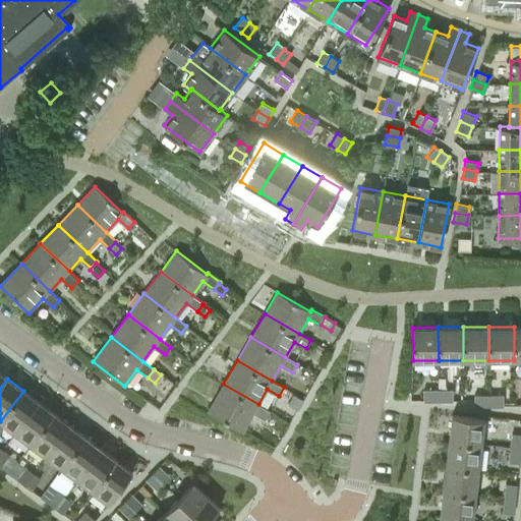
[(270,411),(258,404),(223,384),(208,410),(243,430),(253,413),(265,419),(270,411)]
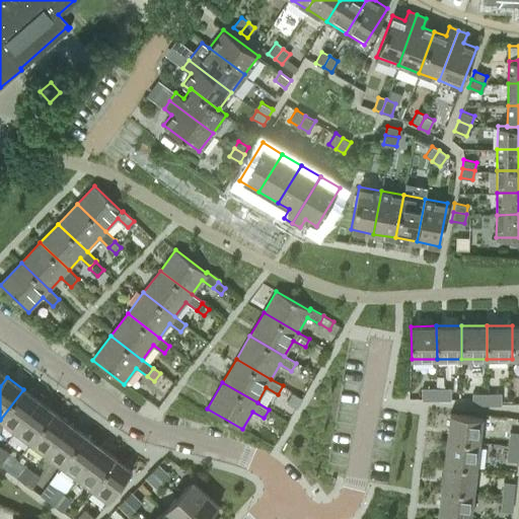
[(283,385),(278,394),(287,399),(292,391),(283,385)]
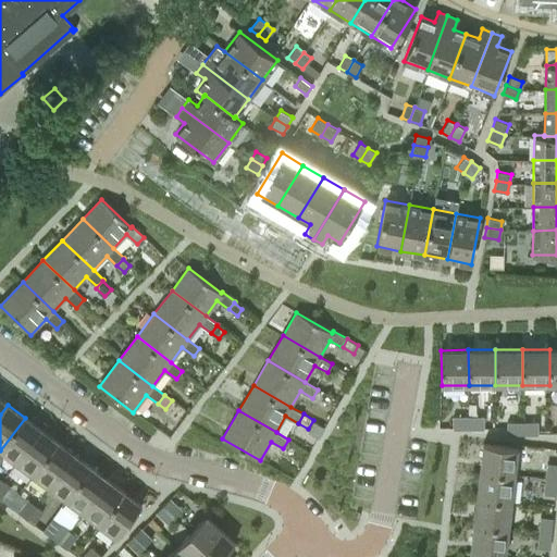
[(454,429),(469,429),(469,416),(454,416),(454,429)]
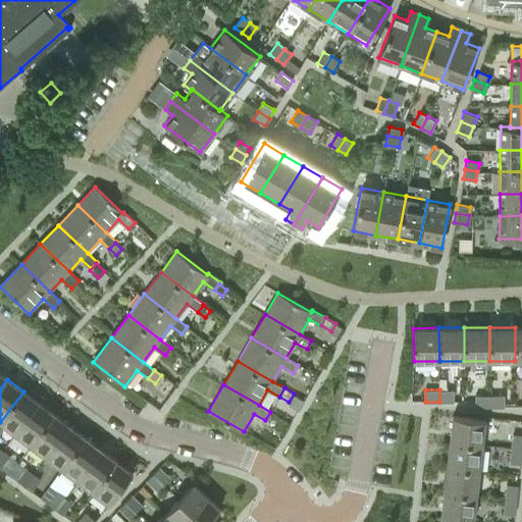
[(439,402),(455,401),(455,389),(439,389),(439,402)]
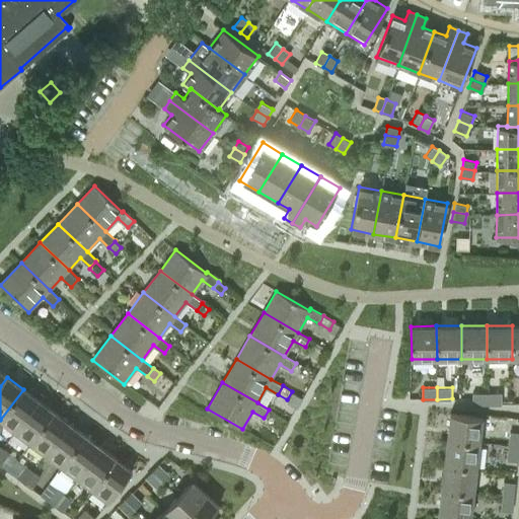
[(16,431),(39,400),(23,389),(0,420),(16,431)]
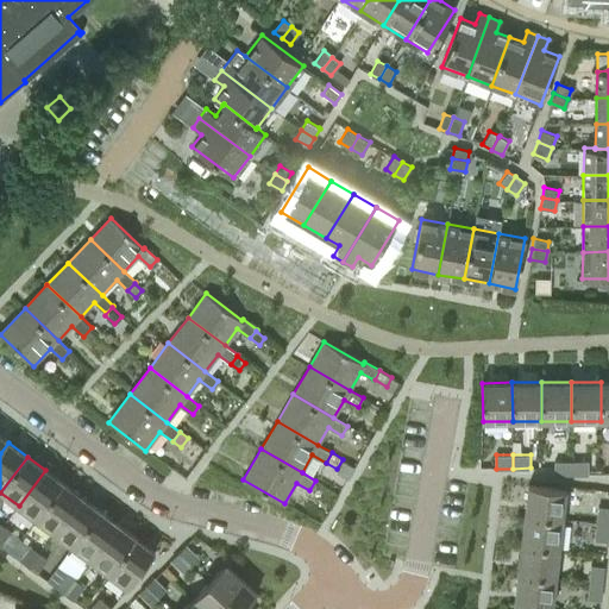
[(554,475),(571,475),(571,460),(554,462),(554,475)]
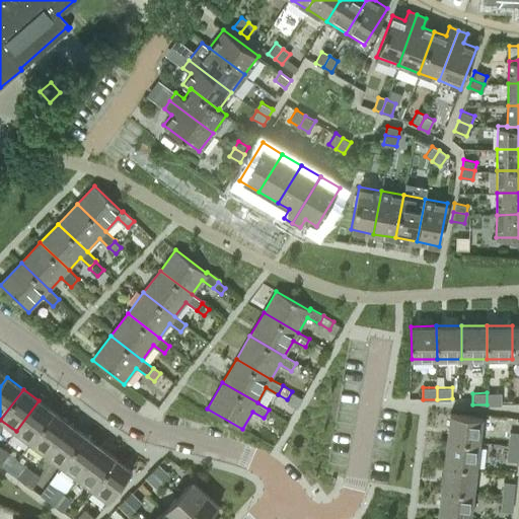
[(487,404),(501,404),(501,392),(487,392),(487,404)]
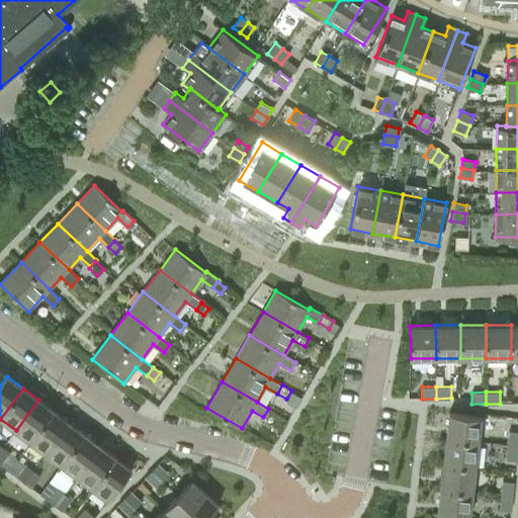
[(31,442),(54,412),(38,400),(16,430),(31,442)]
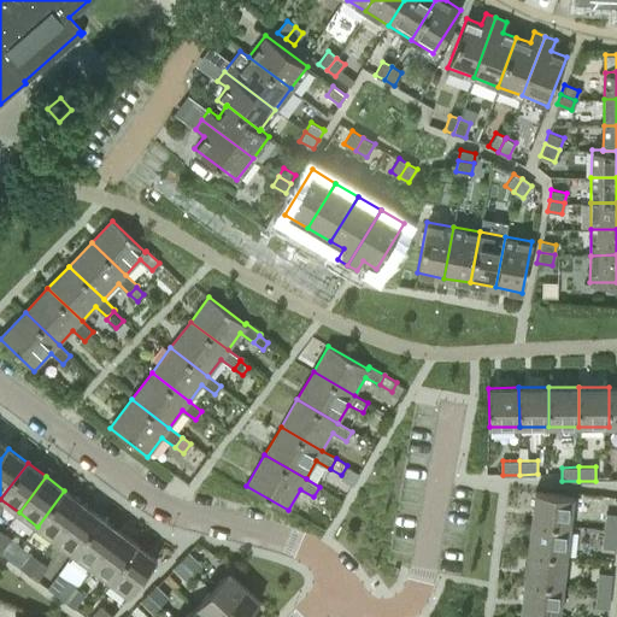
[(57,540),(83,505),(64,491),(37,527),(57,540)]
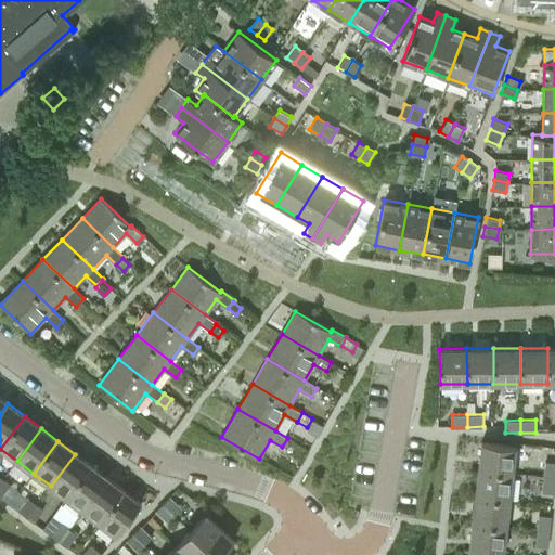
[(513,474),(516,447),(481,442),(478,469),(513,474)]
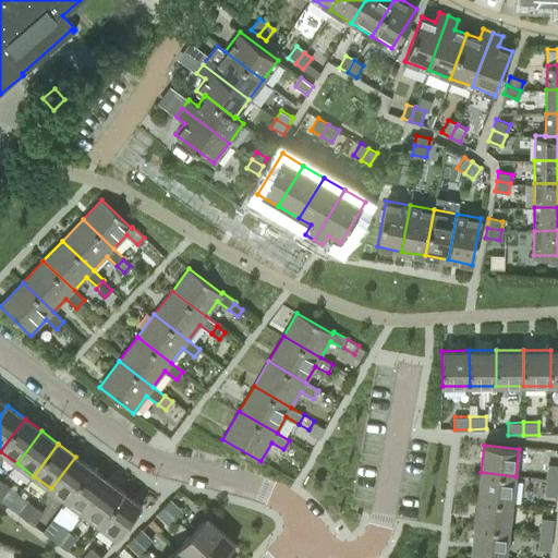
[(68,501),(92,469),(75,457),(51,488),(68,501)]
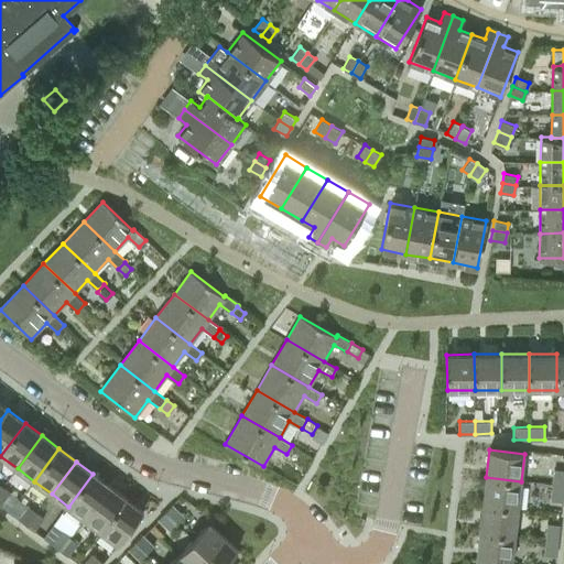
[(563,486),(563,469),(554,468),(552,485),(563,486)]
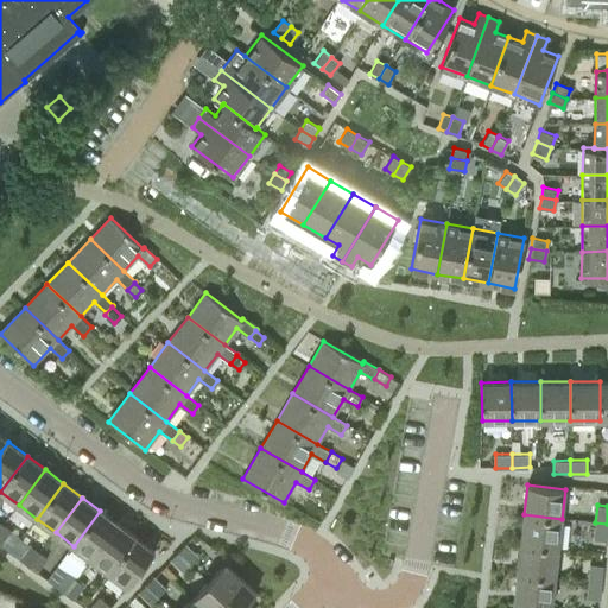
[(93,561),(119,525),(100,511),(74,546),(93,561)]
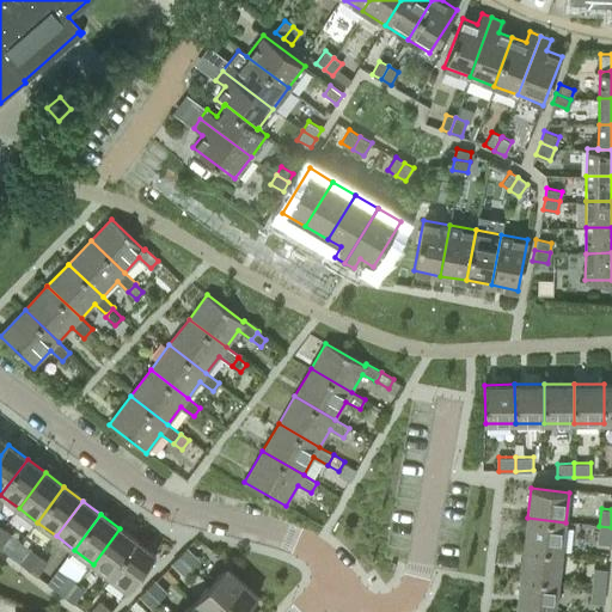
[(562,552),(565,522),(527,518),(524,548),(562,552)]
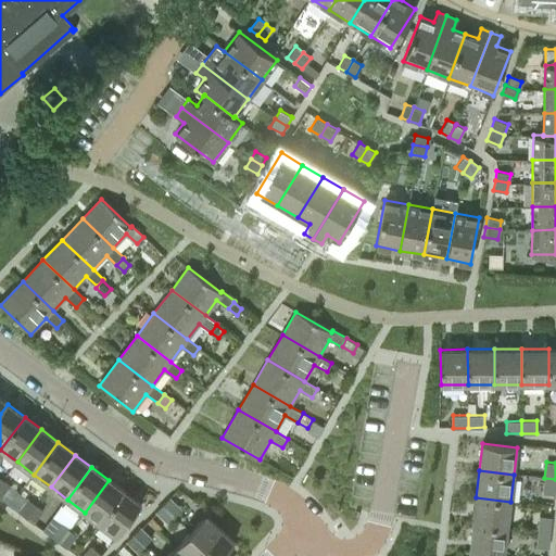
[(555,494),(555,482),(555,479),(544,478),(542,493),(555,494)]
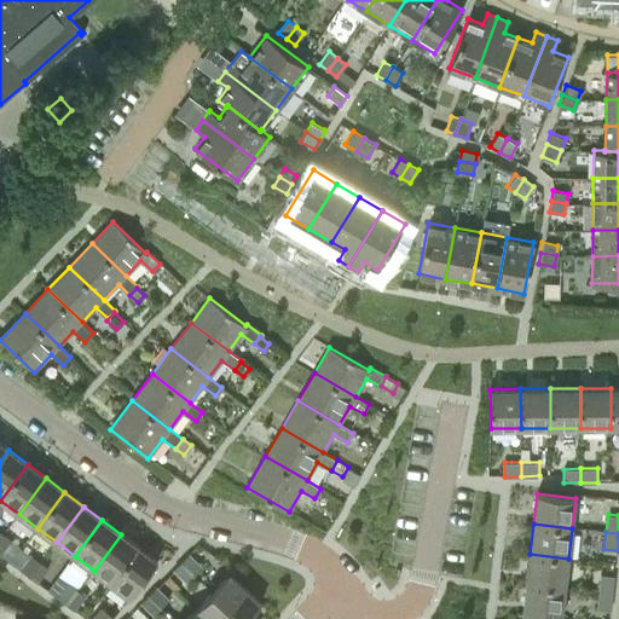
[(0,553),(1,554),(11,541),(3,533),(0,536),(0,553)]
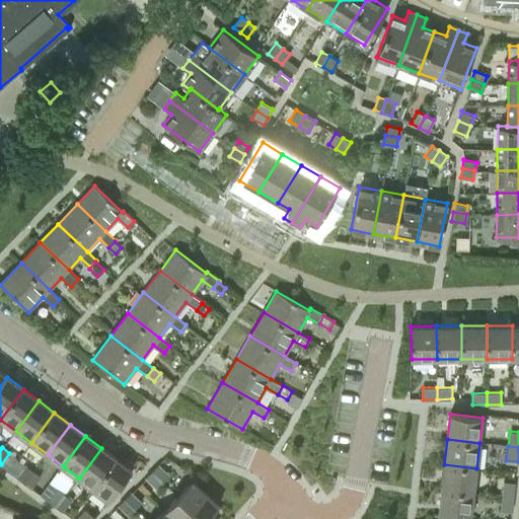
[(94,490),(117,459),(101,448),(79,478),(94,490)]
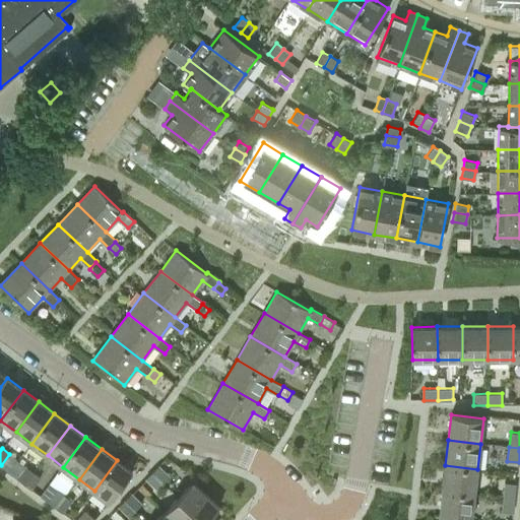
[(110,503),(133,472),(117,460),(94,491),(110,503)]
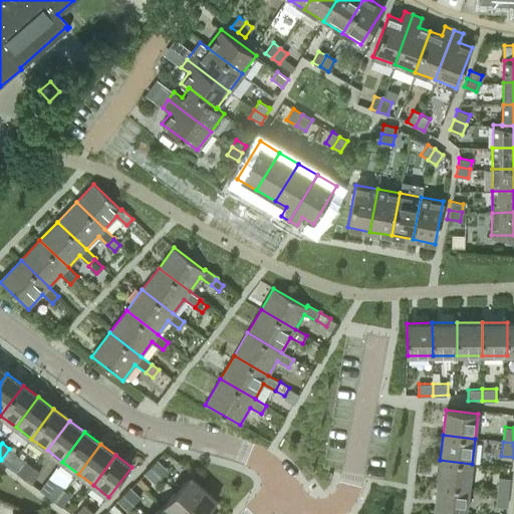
[(23,478),(33,466),(25,460),(16,473),(23,478)]
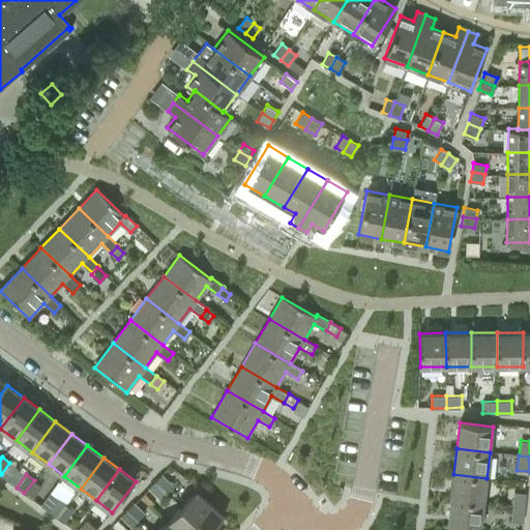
[(483,504),(487,478),(453,474),(450,500),(483,504)]
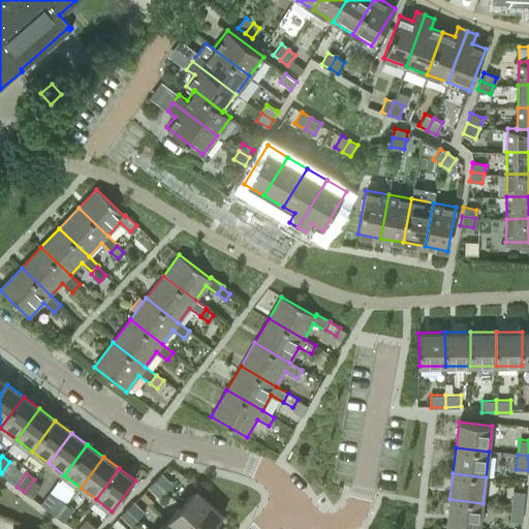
[(164,493),(172,487),(159,475),(153,483),(164,493)]
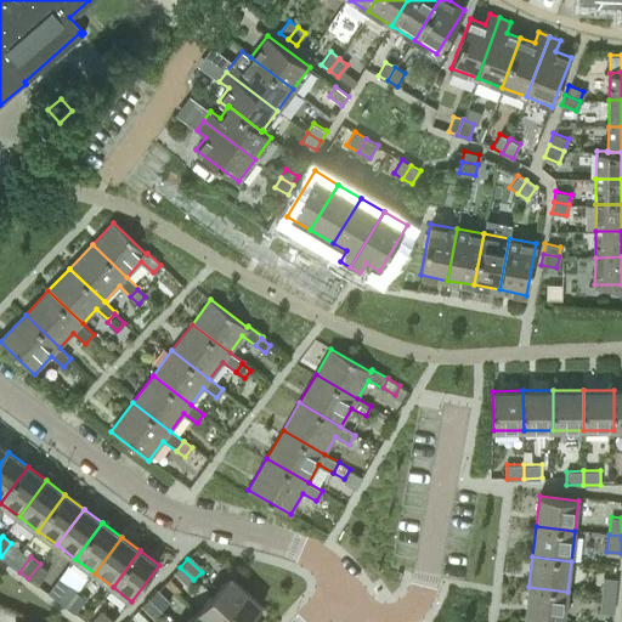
[(38,586),(49,571),(40,564),(28,578),(38,586)]
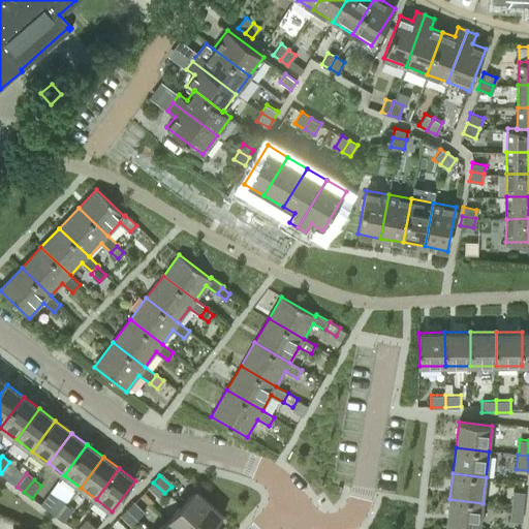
[(158,500),(164,493),(153,483),(147,489),(158,500)]
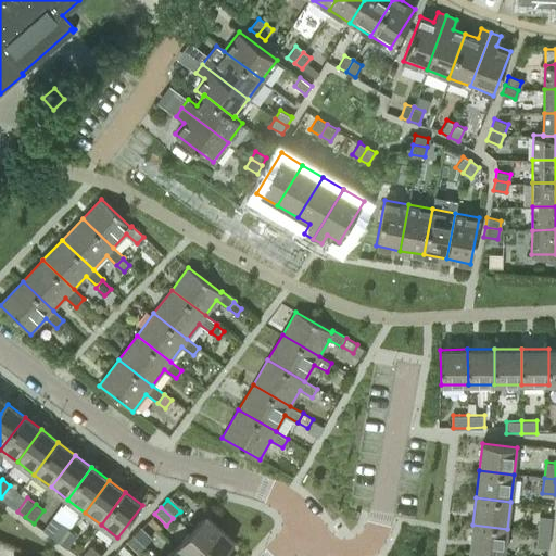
[(550,533),(552,518),(540,516),(538,531),(550,533)]
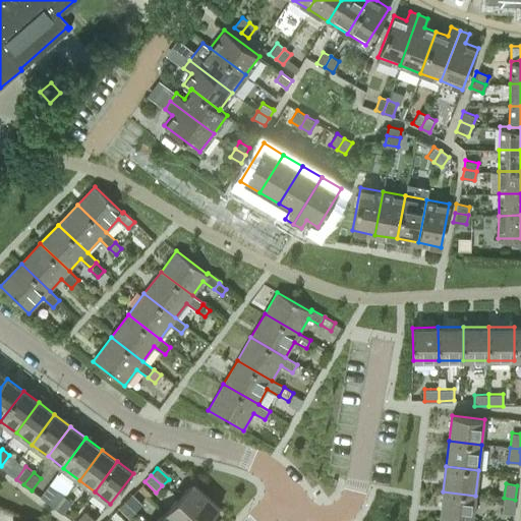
[(213,520),(210,518),(218,509),(192,484),(178,499),(201,520),(213,520)]
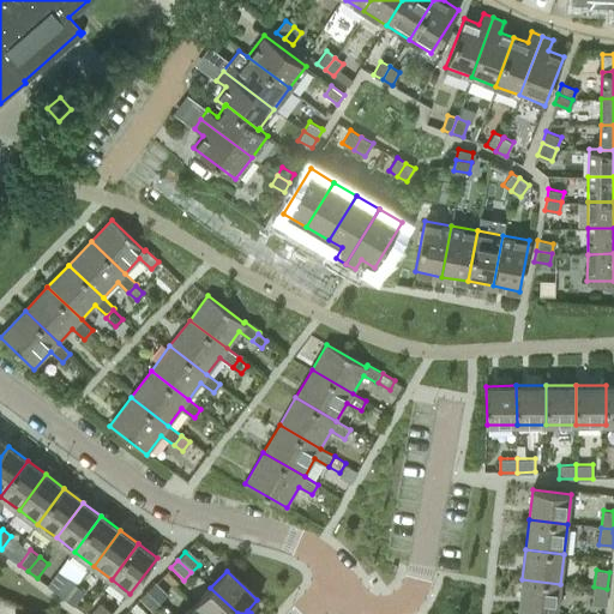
[(65,599),(76,583),(66,577),(55,593),(65,599)]
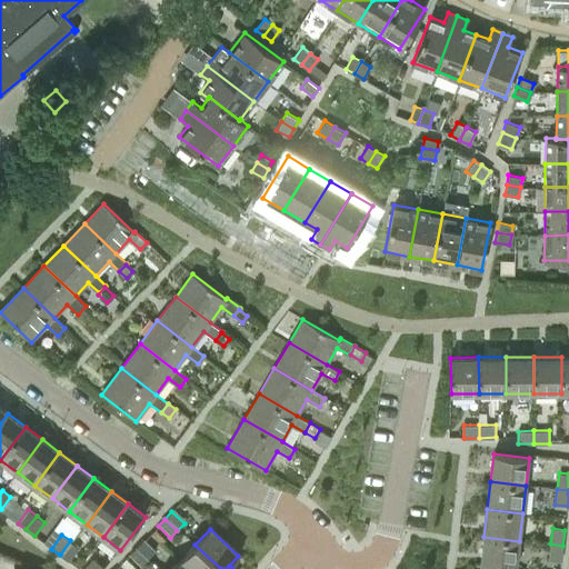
[(515,568),(519,541),(483,537),(480,565),(515,568)]
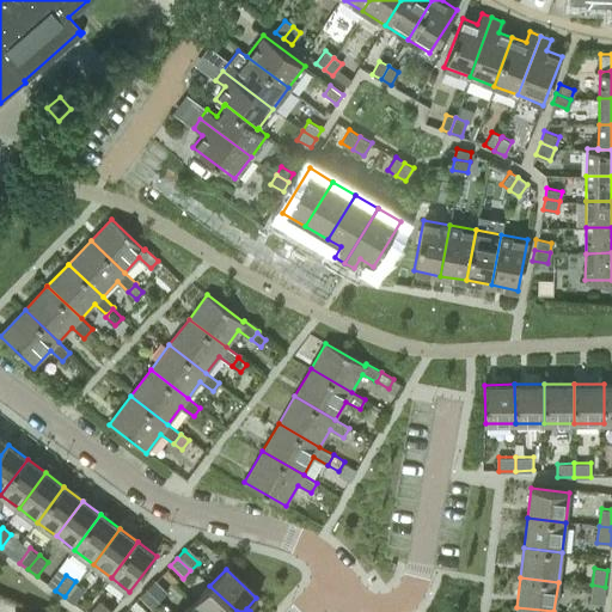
[(167,592),(155,580),(154,579),(146,587),(159,600),(167,592)]
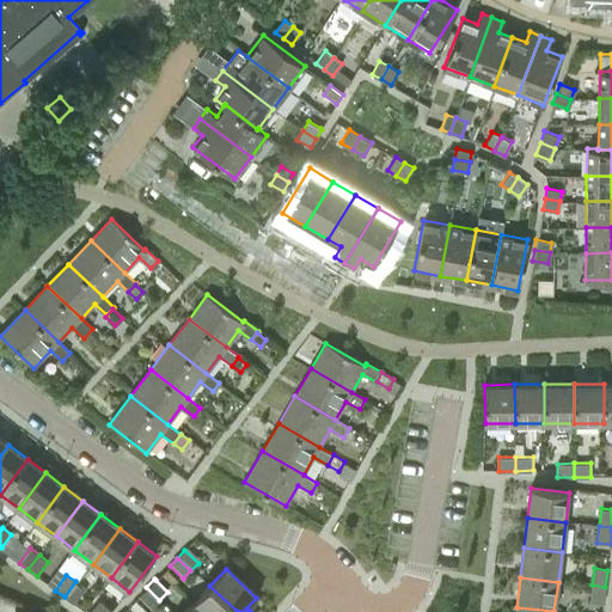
[(74,604),(85,588),(75,581),(65,597),(74,604)]
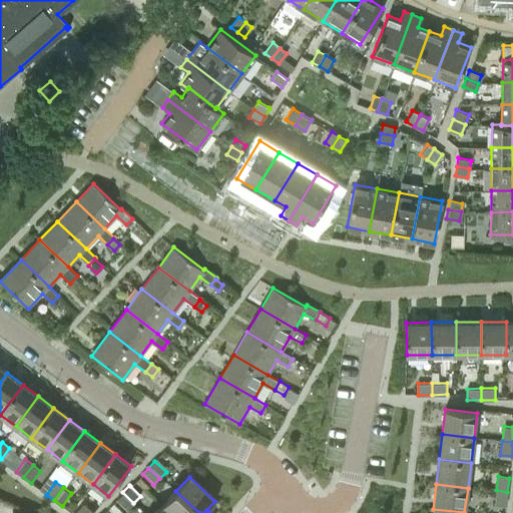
[(505,506),(507,492),(496,490),(494,505),(505,506)]
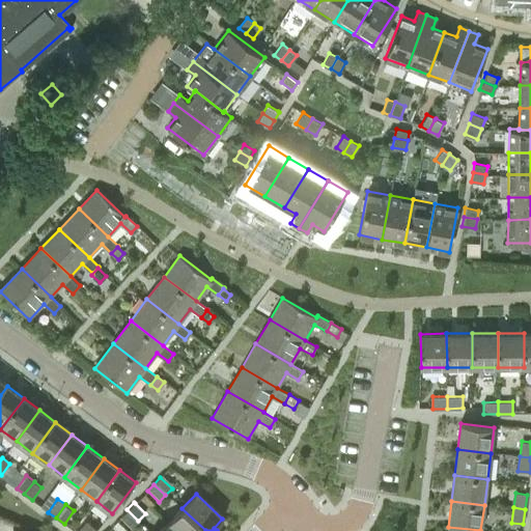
[(205,530),(182,508),(168,523),(176,530),(205,530)]
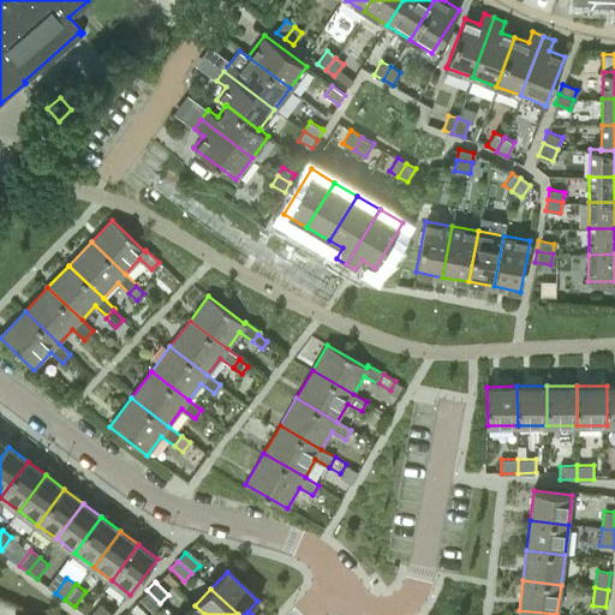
[(153,611),(160,603),(147,590),(139,598),(153,611)]
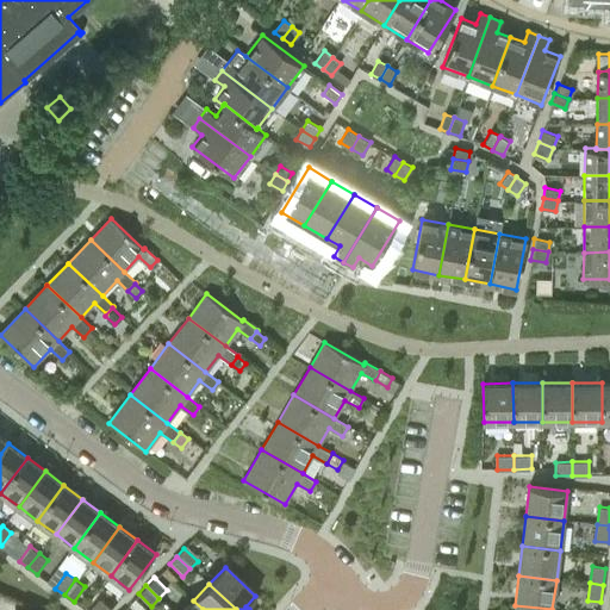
[(105,609),(109,605),(99,598),(88,609),(105,609)]
